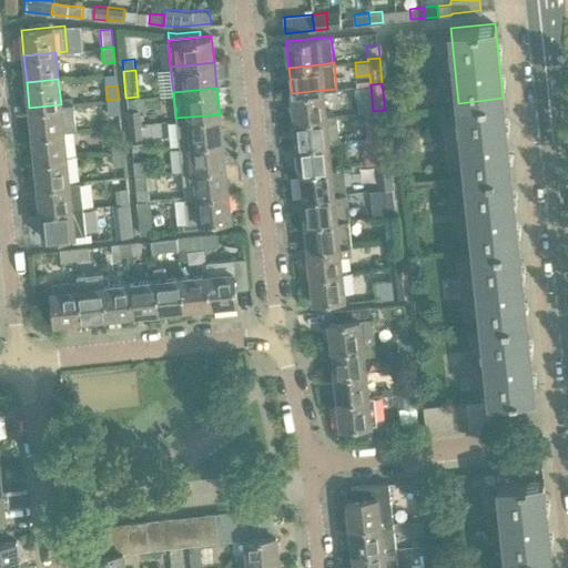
[(322,90),(292,93),(294,119),(325,115),(322,90)]
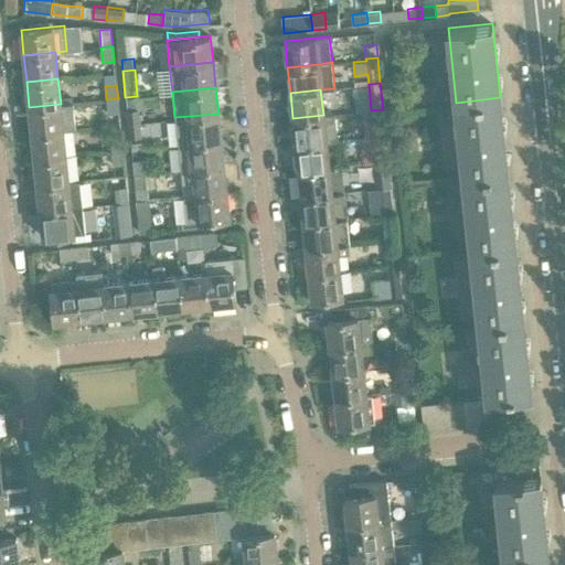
[(127,123),(139,121),(137,96),(125,97),(127,123)]
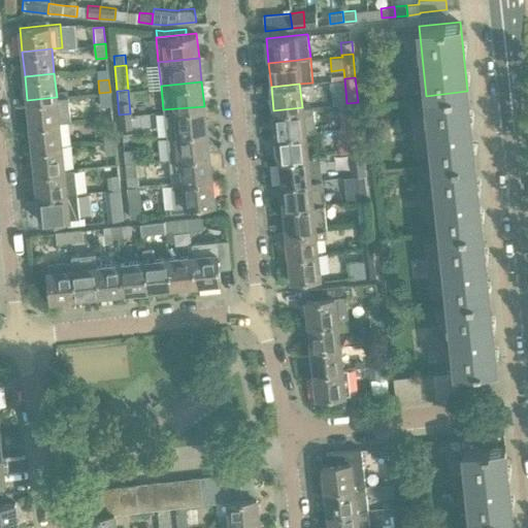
[(433,164),(474,160),(467,91),(426,96),(433,164)]
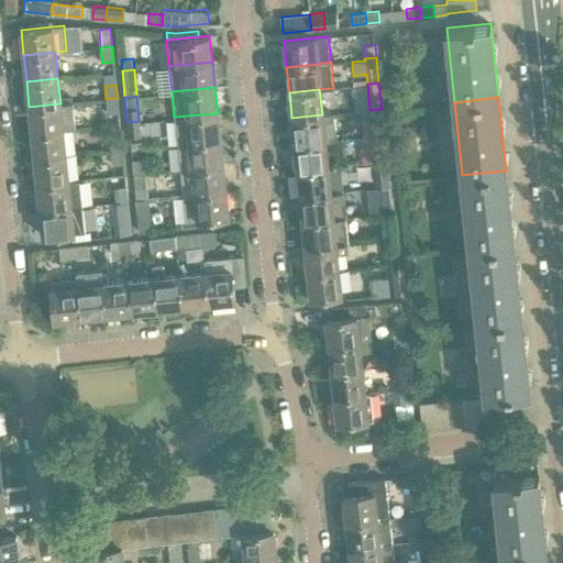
[(118,98),(106,99),(107,113),(119,112),(118,98)]
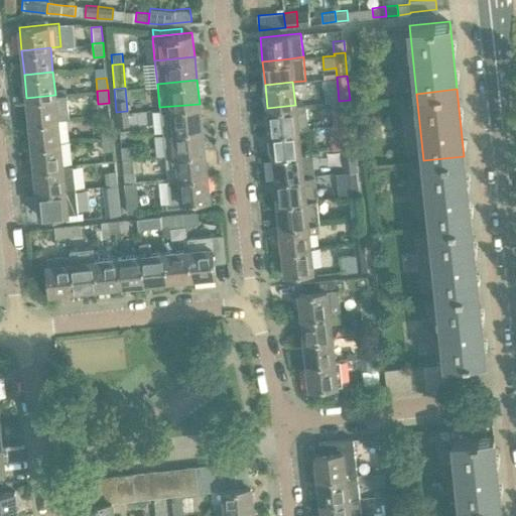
[(55,95),(26,98),(28,121),(57,118),(69,117),(66,94),(55,95)]
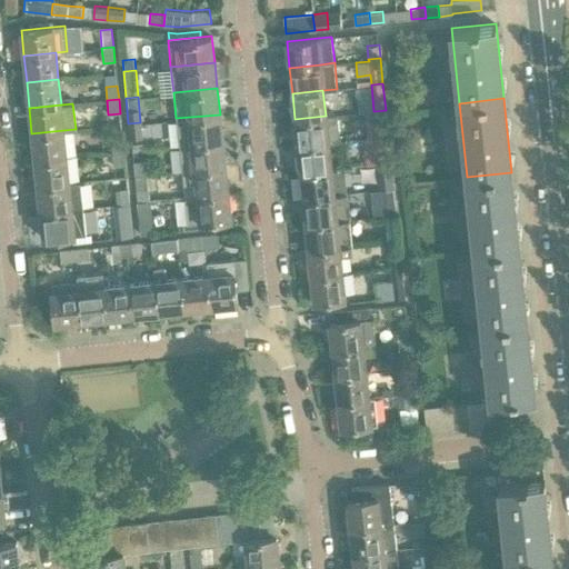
[(386,110),(373,111),(377,137),(388,136),(387,129),(386,110)]
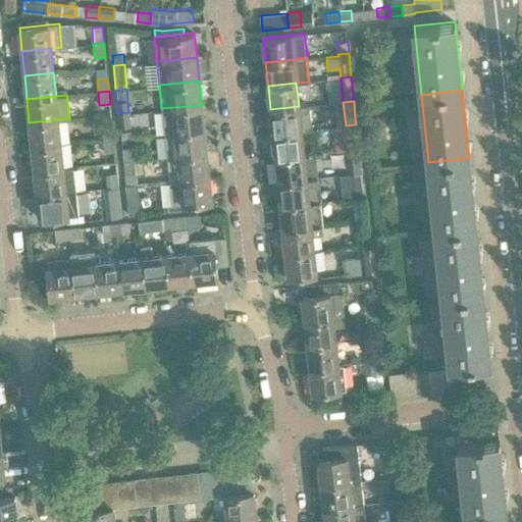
[(161,108),(164,133),(204,128),(202,105),(161,108)]
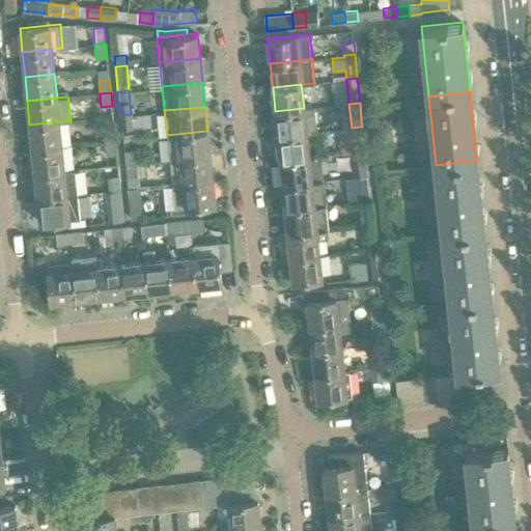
[(304,108),(275,111),(278,136),(306,133),(317,132),(315,108),(304,109),(304,108)]
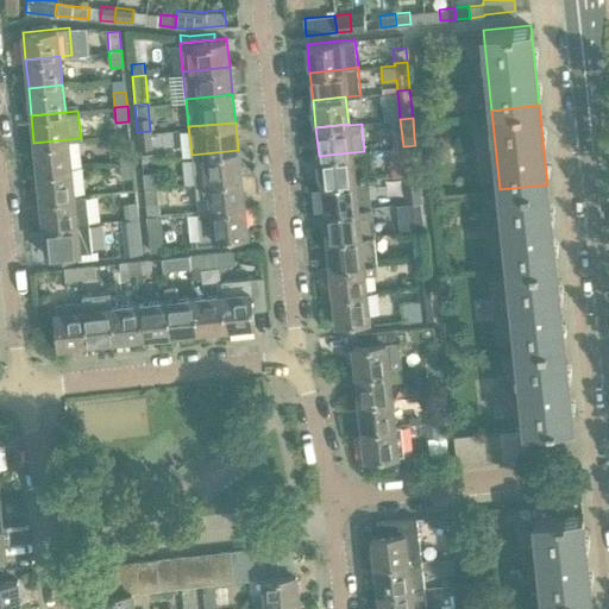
[(150,131),(137,132),(139,149),(151,148),(150,131)]
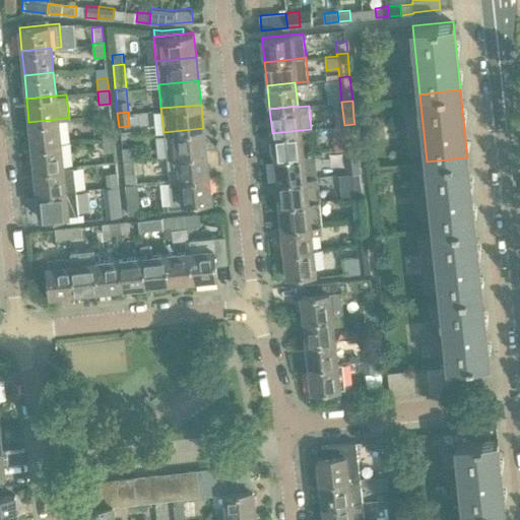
[(58,119),(28,122),(31,146),(60,143),(58,119)]
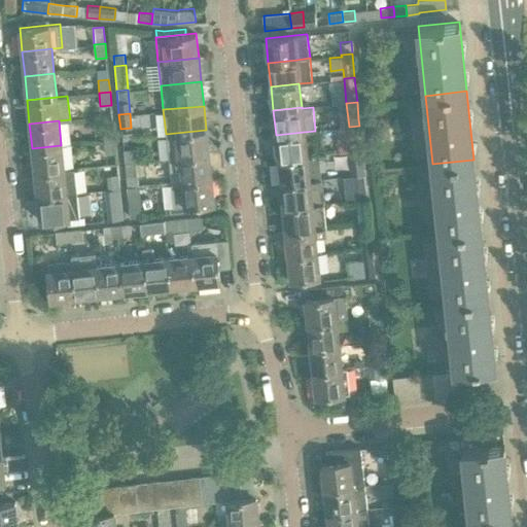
[(359,126),(349,127),(351,151),(361,150),(359,126)]
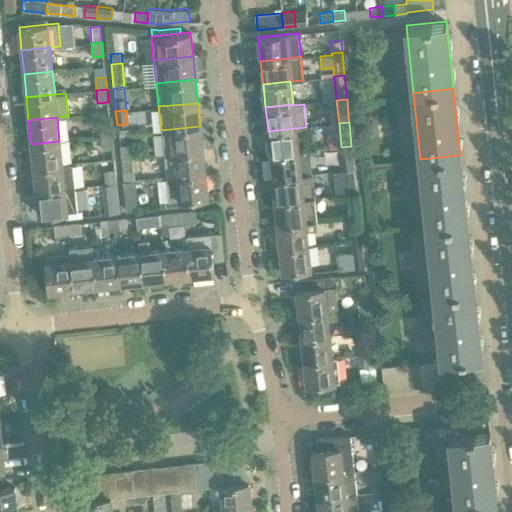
[(101,137),(112,136),(111,126),(100,127),(101,137)]
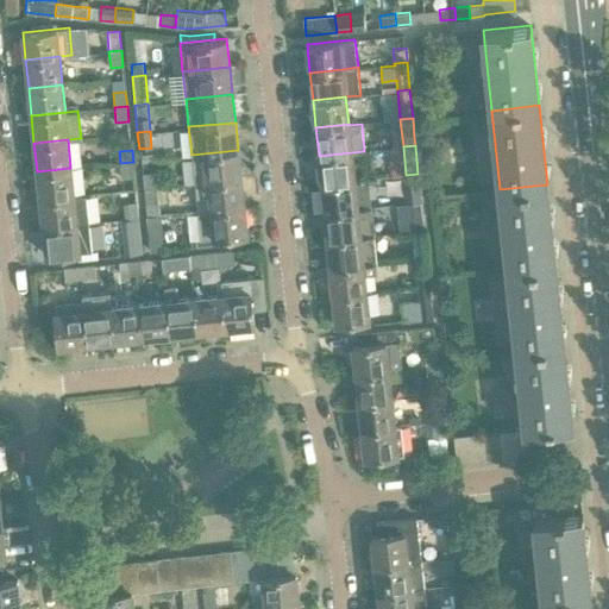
[(194,183),(242,179),(238,150),(192,155),(194,183)]
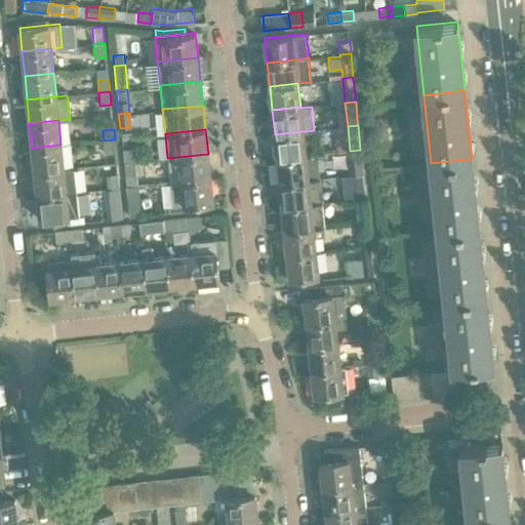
[(303,131),(275,134),(277,158),(306,155),(319,154),(319,152),(306,154),(303,131)]
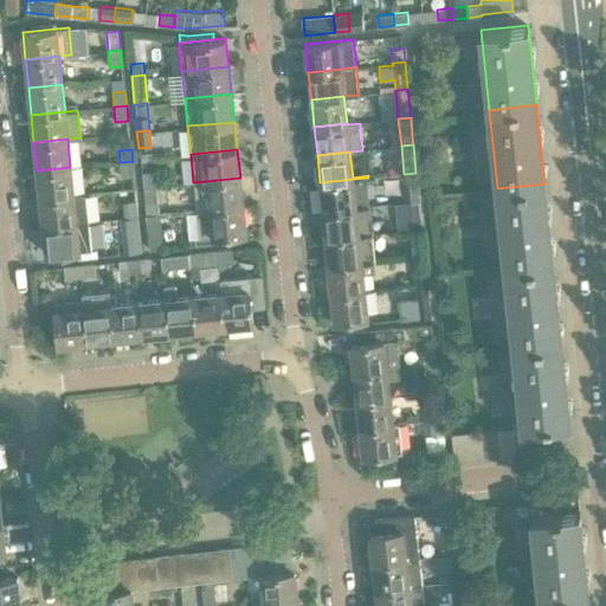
[(133,161),(120,162),(122,178),(134,176),(133,161)]
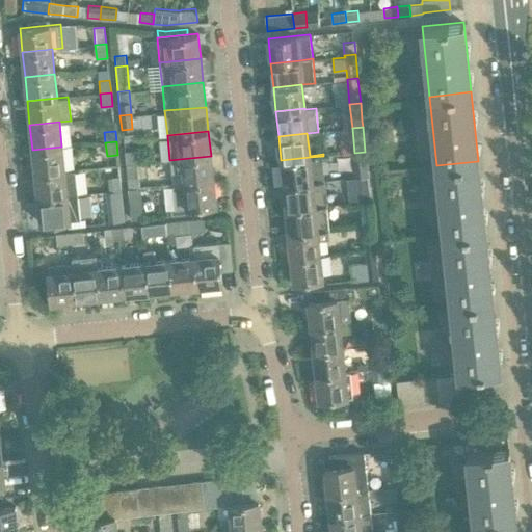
[(61,147),(32,150),(34,174),(64,170),(61,147)]
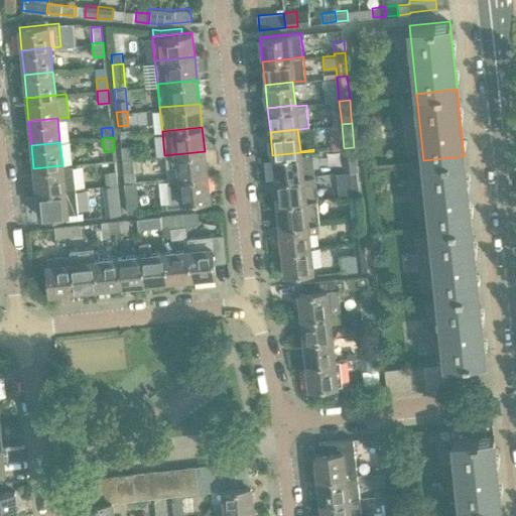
[(131,146),(121,146),(122,159),(133,158),(131,146)]
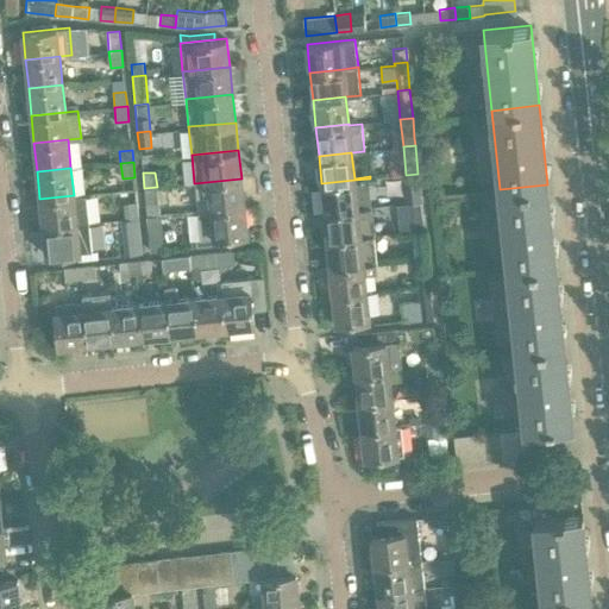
[(406,175),(402,175),(405,190),(408,190),(420,189),(418,174),(406,175)]
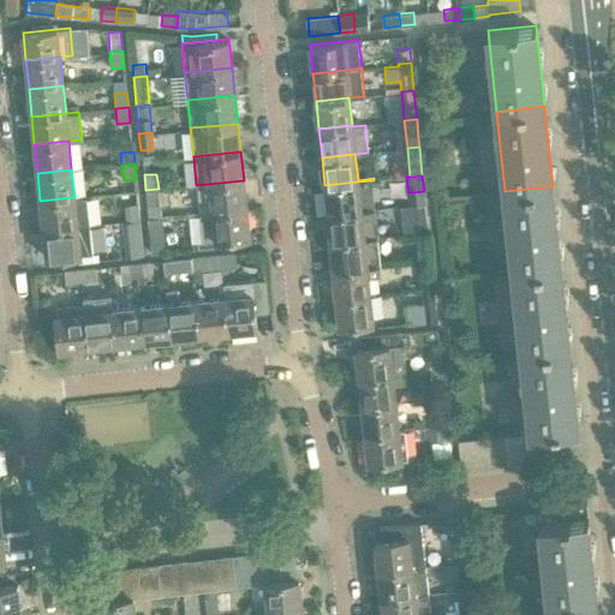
[(199,213),(246,208),(244,180),(196,185),(199,213)]
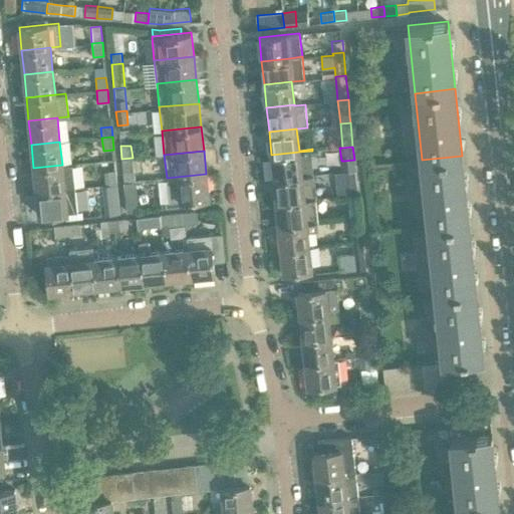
[(299,152),(271,155),(274,179),(314,174),(312,151),(299,152)]
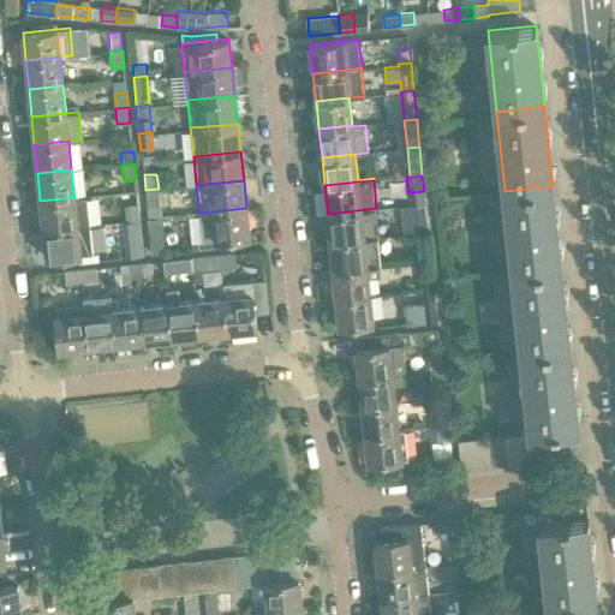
[(513,272),(561,267),(553,186),(505,191),(513,272)]
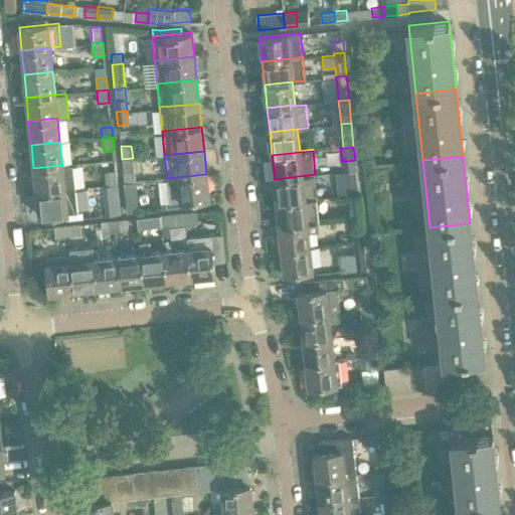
[(133,158),(122,159),(125,183),(136,182),(136,181),(135,181),(133,158)]
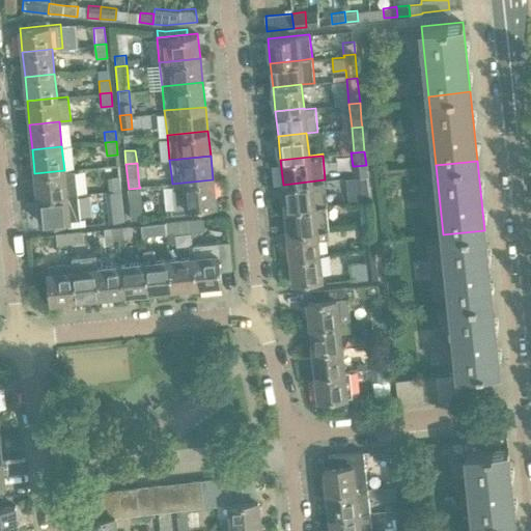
[(64,170),(34,173),(37,198),(66,195),(78,194),(76,169),(64,170)]
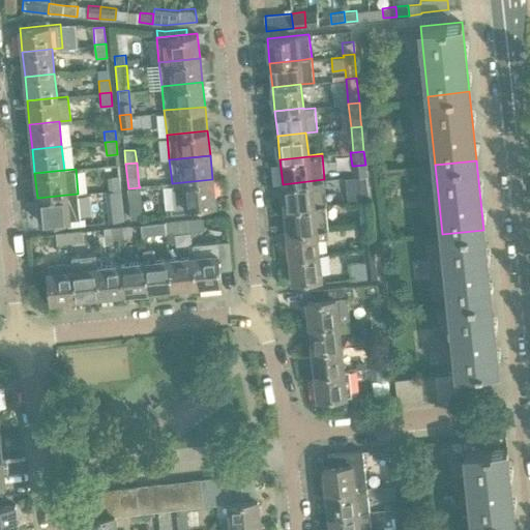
[(119,176),(109,177),(110,190),(120,189),(119,176)]
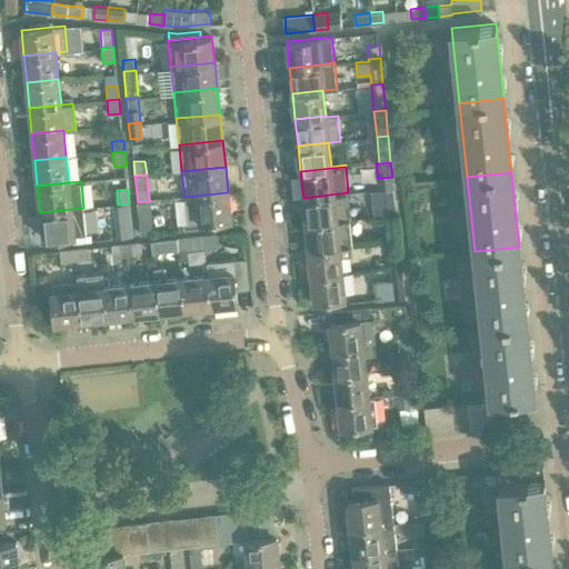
[(372,216),(386,215),(396,215),(392,189),(381,189),(370,190),(372,216)]
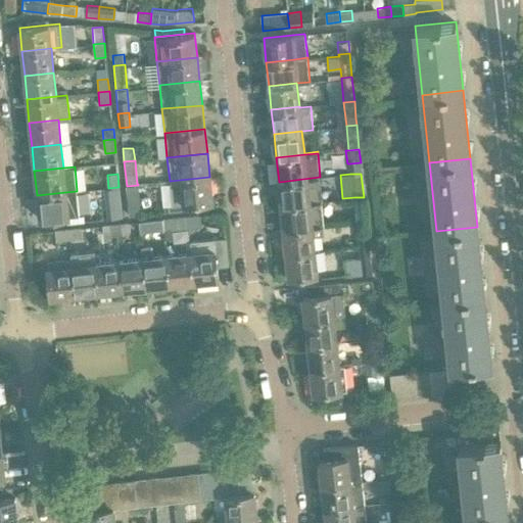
[(209,177),(170,181),(172,205),(211,201),(209,177)]
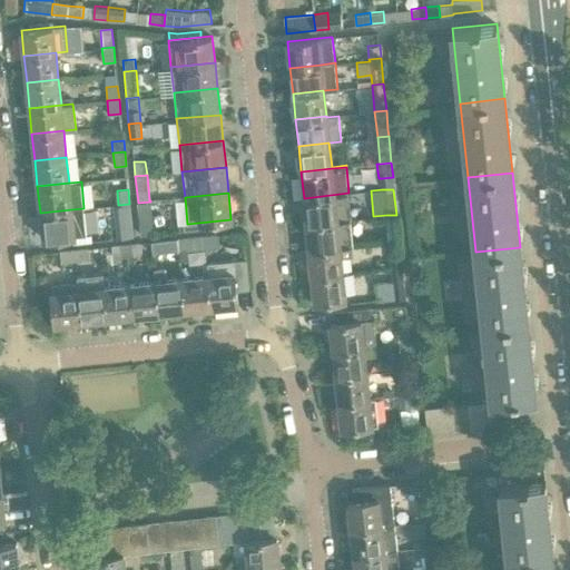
[(349,193),(304,198),(306,224),(352,219),(349,193)]
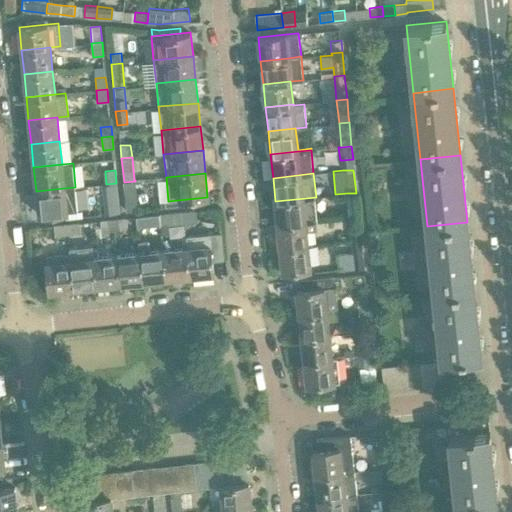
[(135,181),(124,182),(125,195),(126,209),(138,208),(137,194),(135,181)]
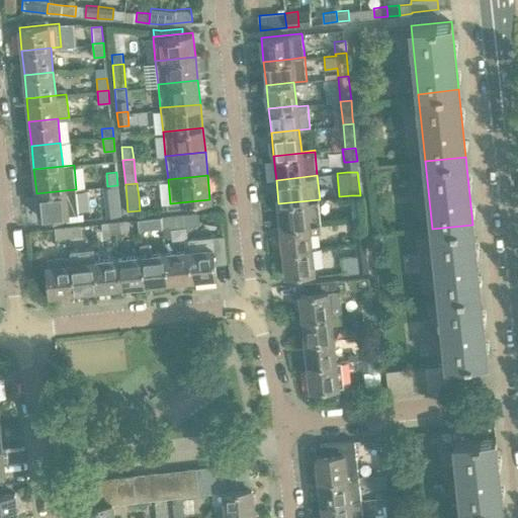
[(107,186),(101,186),(104,217),(120,214),(121,214),(120,197),(118,184),(117,185),(107,186)]
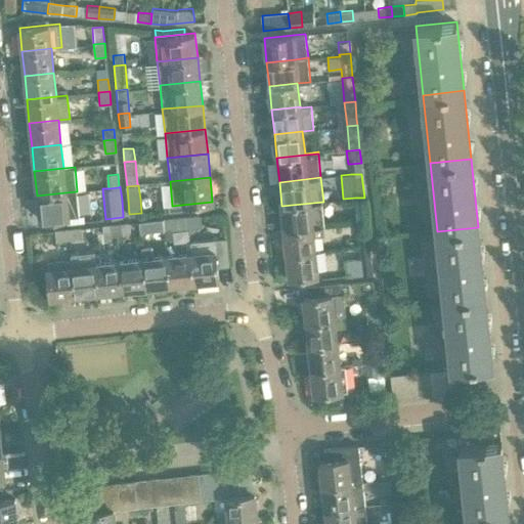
[(66,192),(37,195),(39,219),(69,216),(79,215),(77,191),(66,192)]
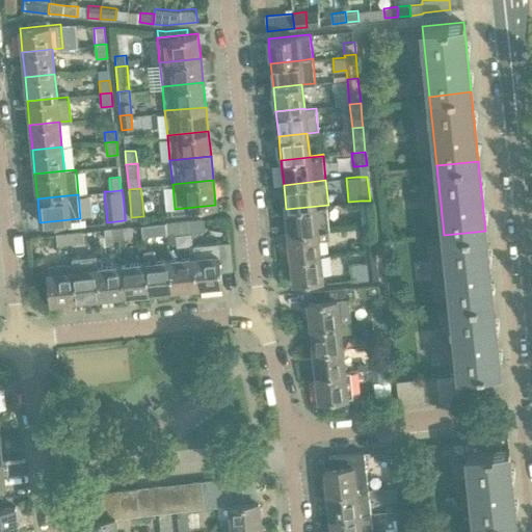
[(363,225),(372,224),(370,201),(361,201),(363,225)]
